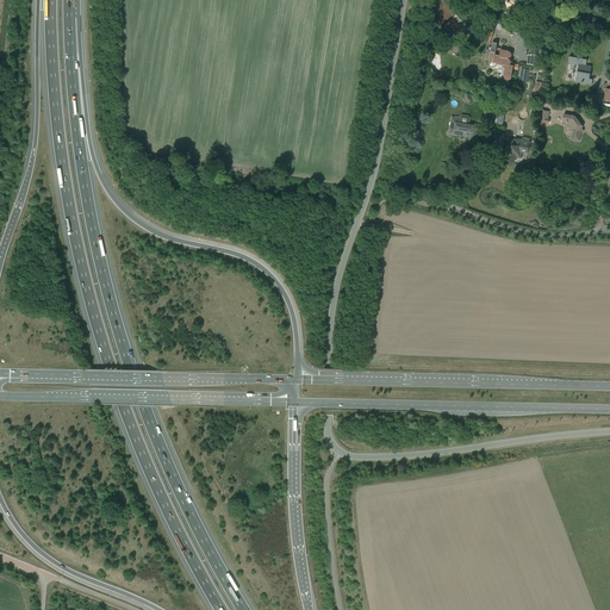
[(483,36),(491,38),(493,30),(485,27),(483,36)]
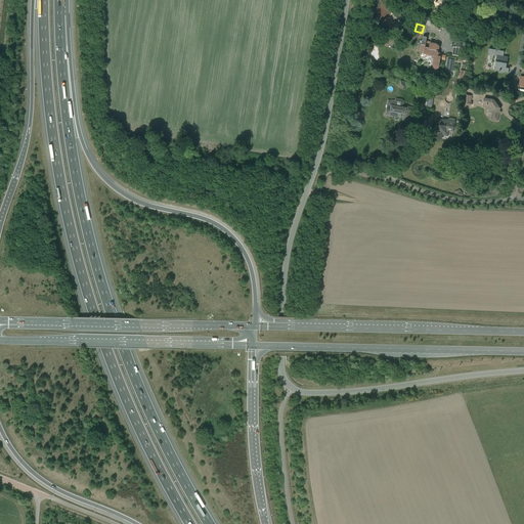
[(384,42),(392,46),(396,39),(387,34),(384,42)]
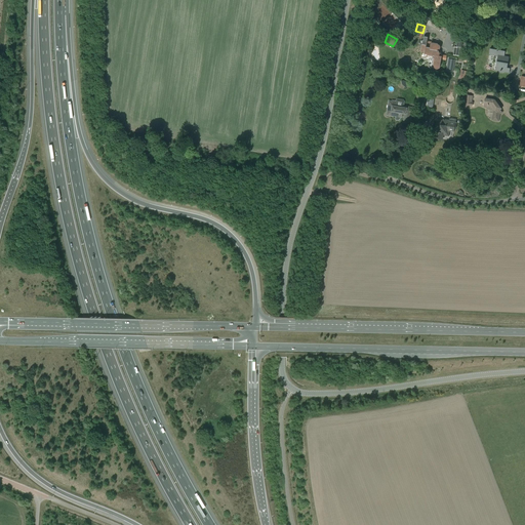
[(422,36),(420,52),(422,52),(422,55),(422,56),(423,57),(425,57),(426,57),(427,56),(427,55),(433,56),(434,57),(434,58),(435,58),(433,66),(434,66),(434,67),(435,68),(435,69),(436,69),(437,70),(438,69),(439,69),(440,68),(440,67),(442,56),(438,55),(439,55),(440,55),(440,54),(440,53),(440,52),(439,51),(438,50),(439,50),(440,49),(440,48),(441,47),(441,46),(440,46),(440,45),(439,45),(439,44),(438,44),(438,43),(427,42),(428,37),(422,36)]
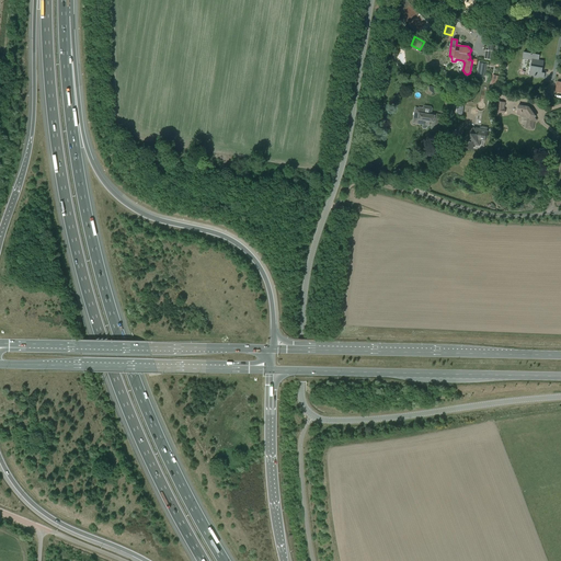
[(533,54),(531,53),(530,54),(524,52),(523,58),(531,60),(529,75),(534,76),(535,78),(536,78),(537,77),(545,78),(545,73),(541,72),(544,60),(539,60),(540,55),(533,54)]
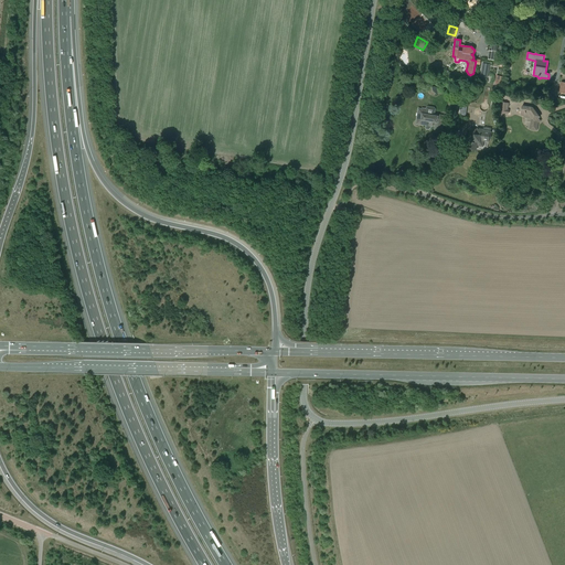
[(482,63),(480,74),(488,75),(489,64),(482,63)]
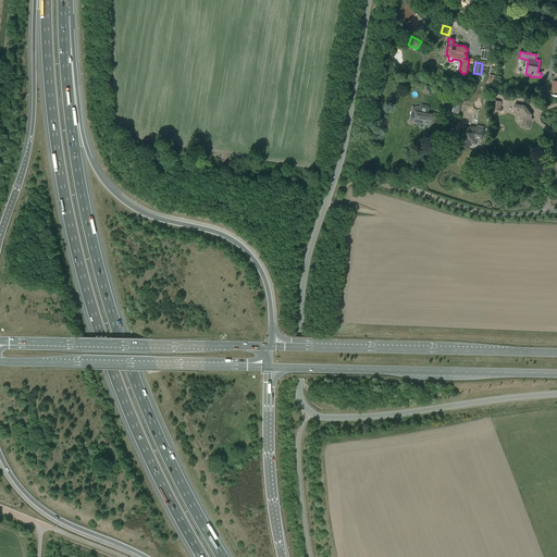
[(493,111),(502,112),(502,108),(500,108),(502,101),(494,100),(493,111)]
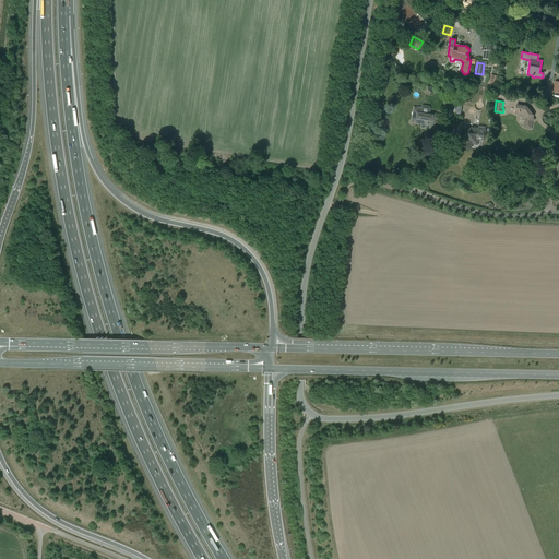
[(455,104),(455,103),(447,102),(445,106),(450,106),(449,113),(454,114),(455,104)]
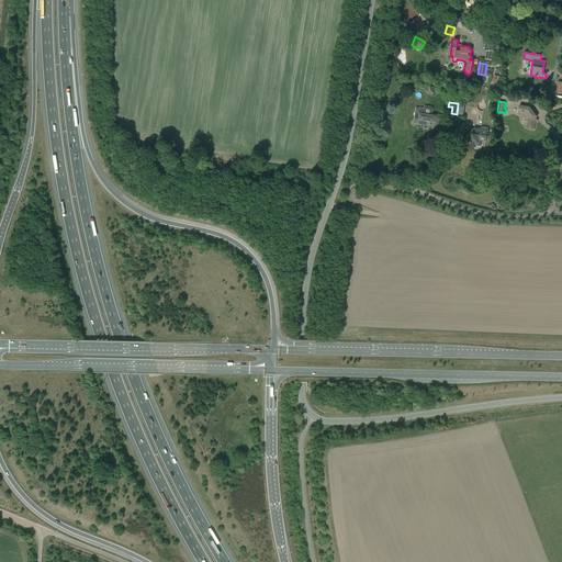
[(518,114),(520,115),(523,117),(527,117),(529,122),(528,127),(534,128),(535,123),(537,121),(536,117),(537,116),(530,107),(519,105),(518,114)]
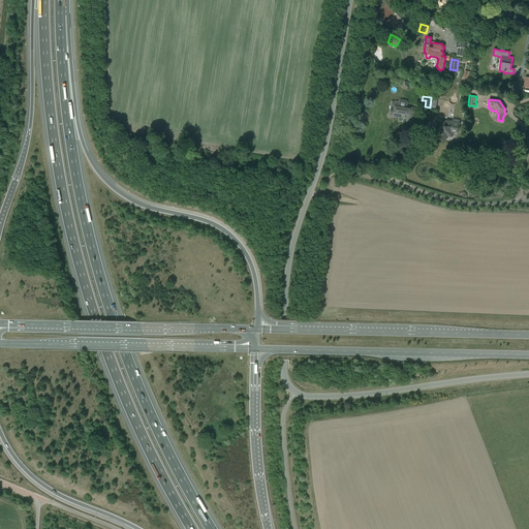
[(407,118),(406,123),(410,124),(410,123),(413,121),(414,121),(415,109),(406,107),(407,102),(406,101),(401,100),(399,101),(399,102),(396,101),(395,102),(392,101),(391,113),(392,113),(393,116),(399,117),(399,121),(401,121),(401,120),(402,120),(403,120),(403,118),(404,117),(406,116),(407,118)]
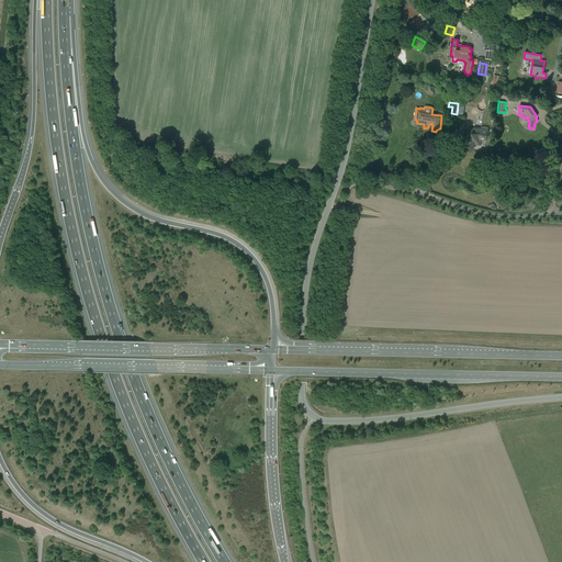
[(465,148),(473,149),(474,144),(480,145),(481,139),(486,141),(487,132),(468,128),(468,134),(465,148)]
